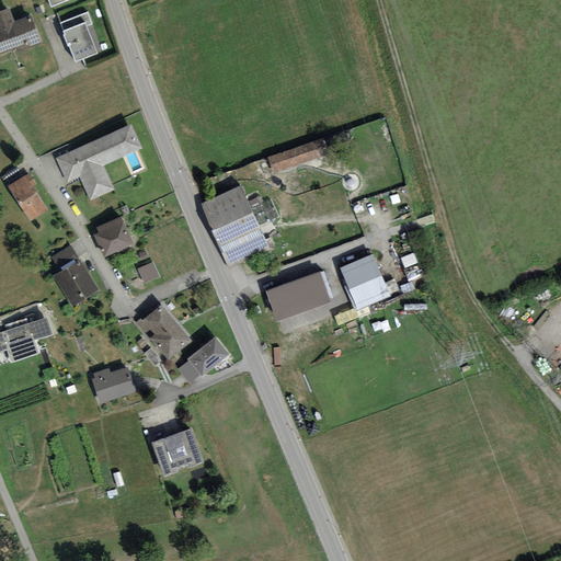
[(0,54),(14,48),(15,50),(42,41),(30,13),(14,20),(9,7),(0,10),(0,54)]
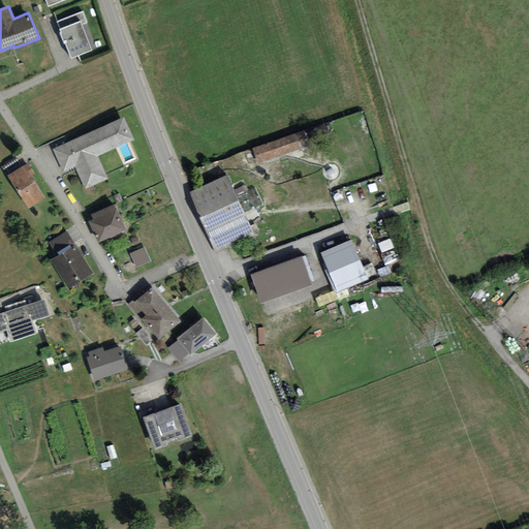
[(86,22),(82,10),(56,20),(70,57),(92,49),(83,23),(86,22)]
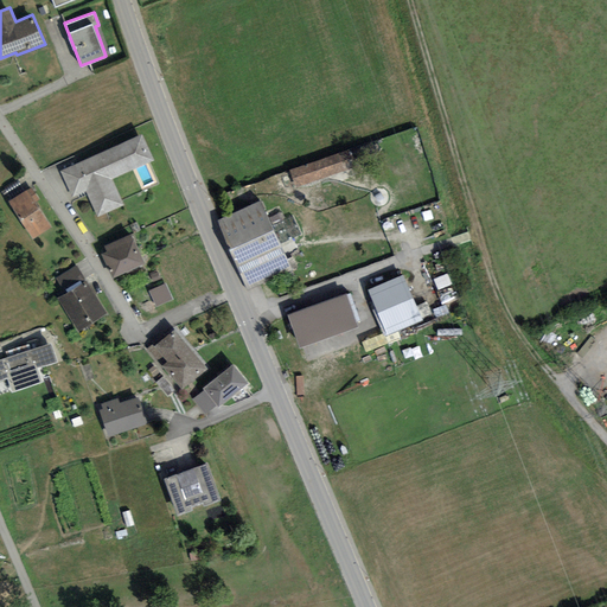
[(142,133),(59,170),(71,196),(85,190),(97,216),(123,204),(112,178),(154,159),(142,133)]
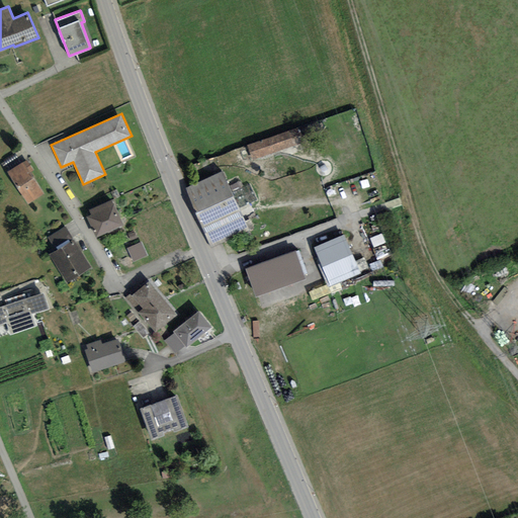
[(308,126),(248,144),(253,160),(313,143),(308,126)]
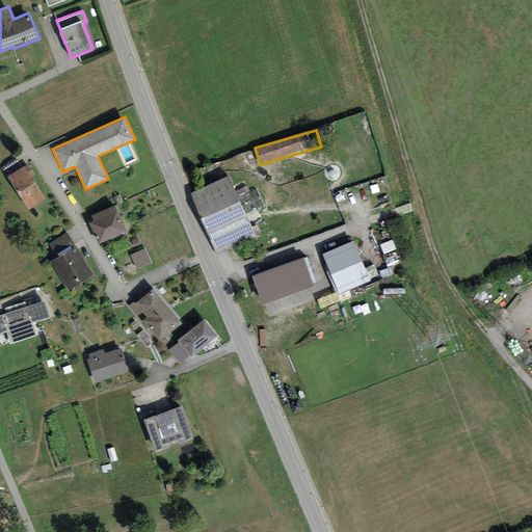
[(24,164),(7,176),(28,208),(45,197),(24,164)]
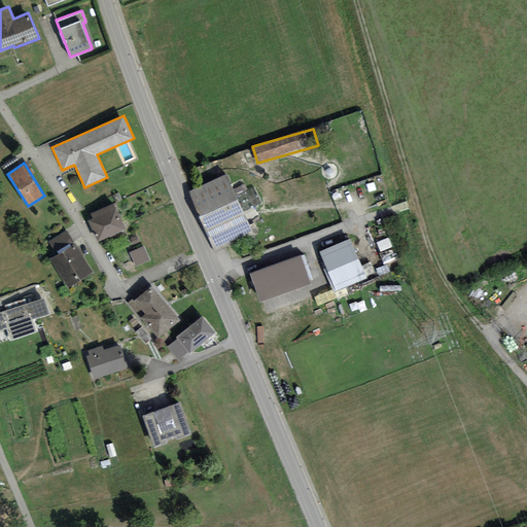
[(226,173),(189,190),(216,246),(252,230),(226,173)]
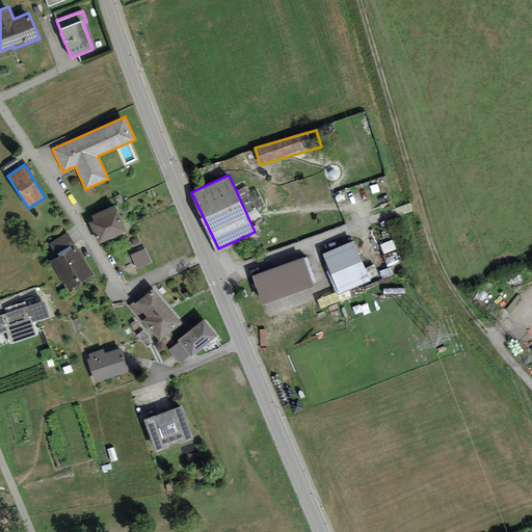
[(94,219),(88,221),(98,242),(127,230),(114,204),(90,214),(94,219)]
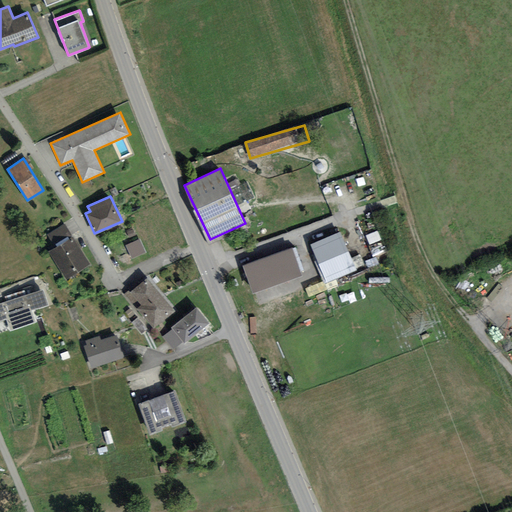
[(340,230),(309,243),(325,282),(356,269),(340,230)]
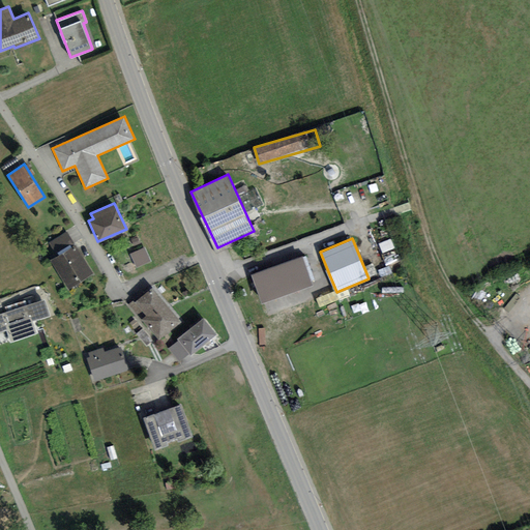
[(393,241),(383,244),(385,252),(395,248),(393,241)]
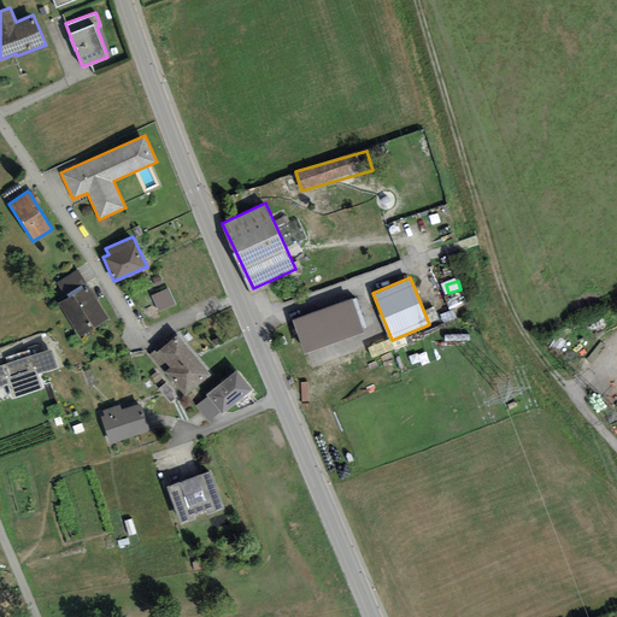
[(88,283),(58,303),(78,336),(110,317),(88,283)]
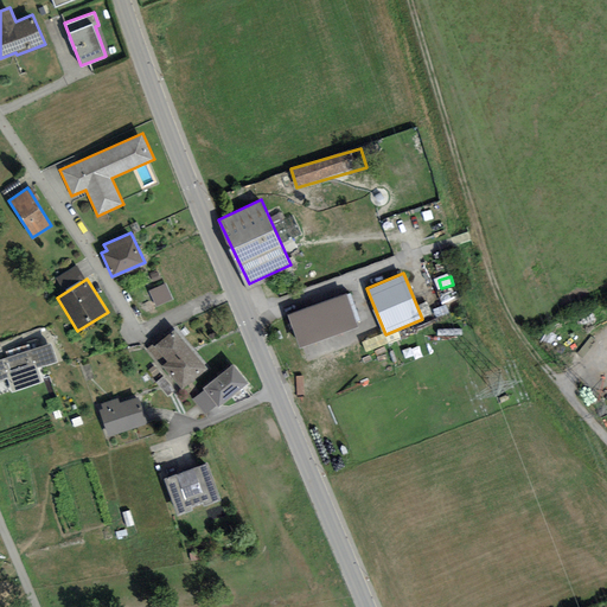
[(166,282),(149,291),(157,306),(173,298),(166,282)]
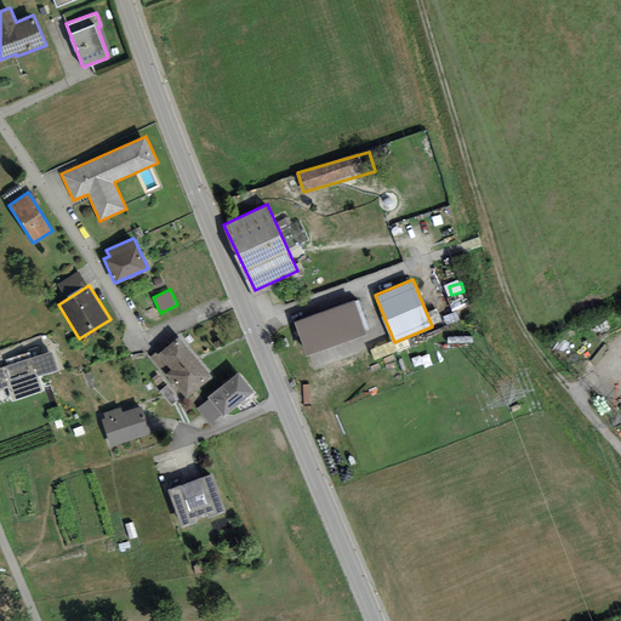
[(354,298),(295,320),(306,353),(366,331),(354,298)]
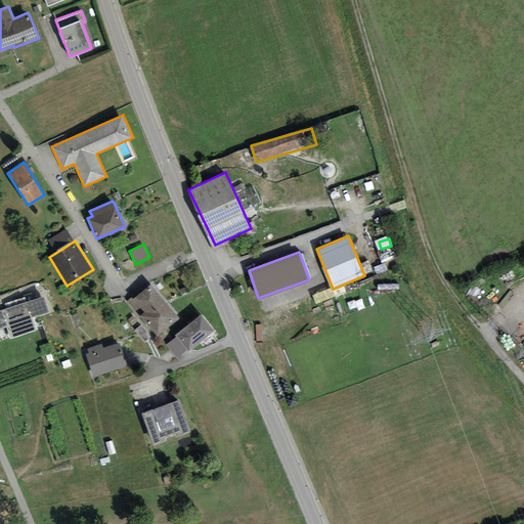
[(179,315),(149,282),(128,302),(157,335),(179,315)]
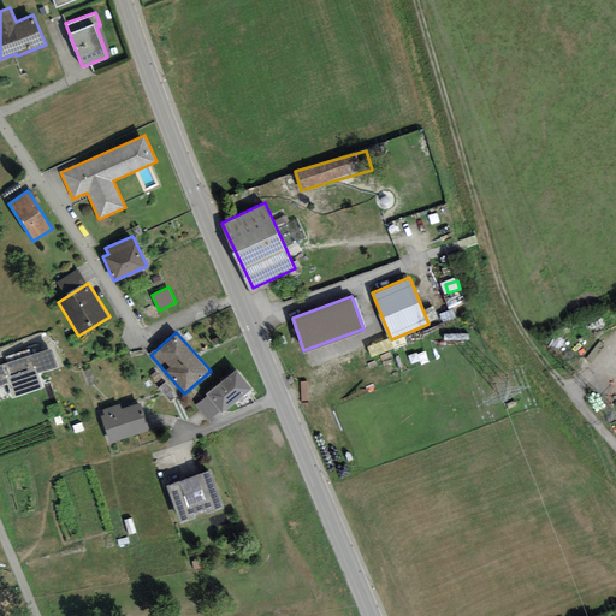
[(52,345),(0,363),(0,385),(7,383),(12,396),(42,386),(37,373),(59,366),(52,345)]
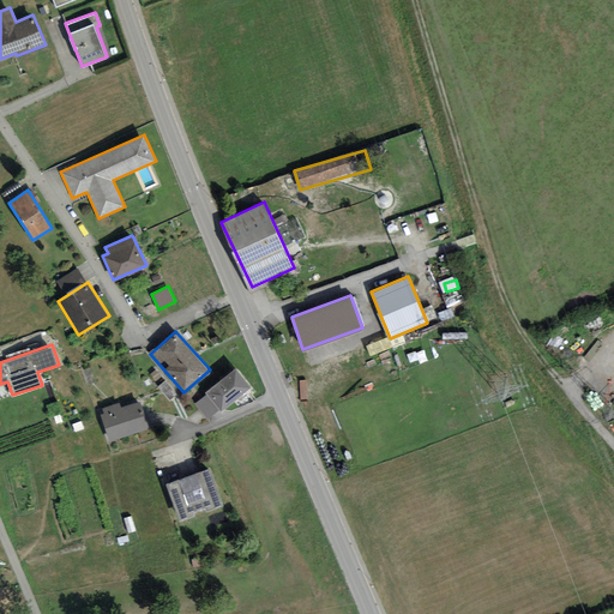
[(235,366),(205,391),(222,410),(252,385),(235,366)]
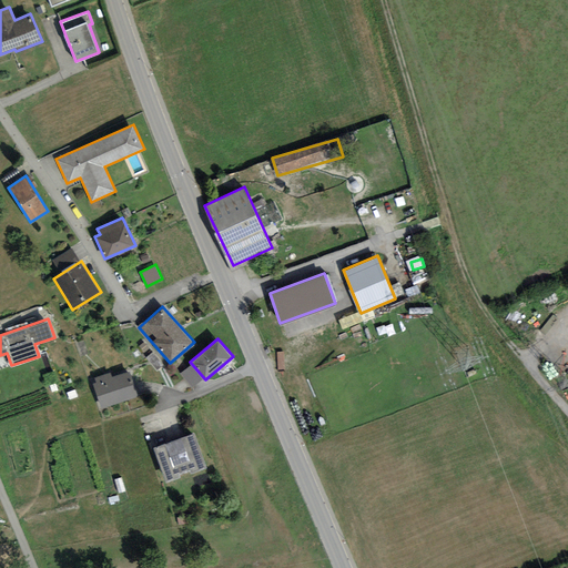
[(97,383),(94,383),(101,405),(137,394),(129,369),(112,375),(110,372),(95,376),(97,383)]
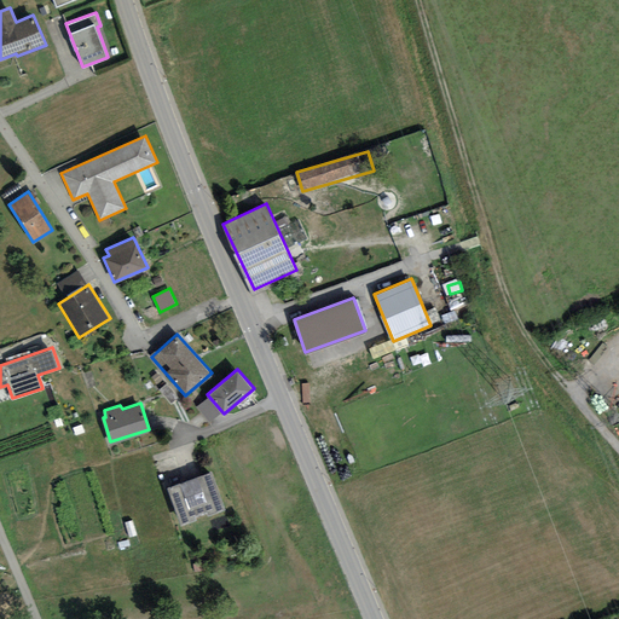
[(207,472),(171,485),(184,521),(220,508),(207,472)]
